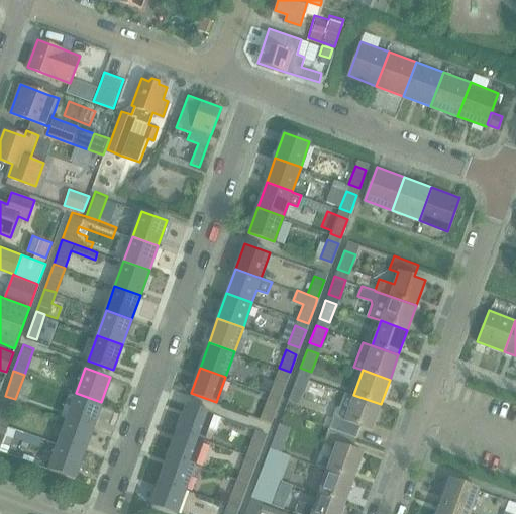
[(291,392),(302,396),(308,378),(298,374),(291,392)]
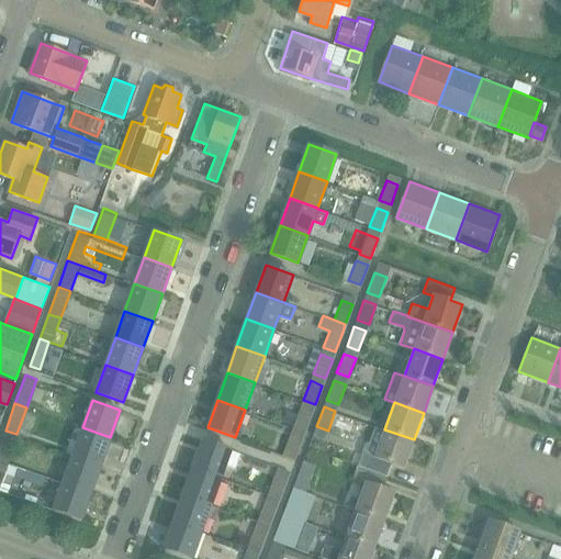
[(305,432),(312,412),(301,407),(293,427),(305,432)]
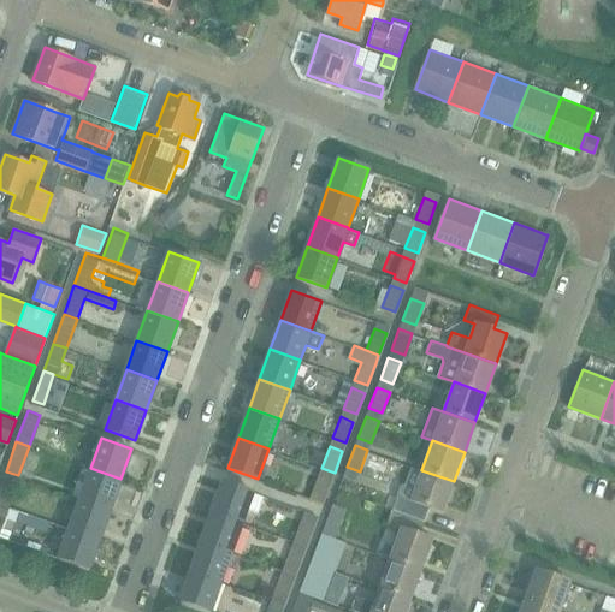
[(401,483),(391,509),(424,521),(429,506),(443,511),(454,481),(421,470),(411,465),(404,485),(401,483)]
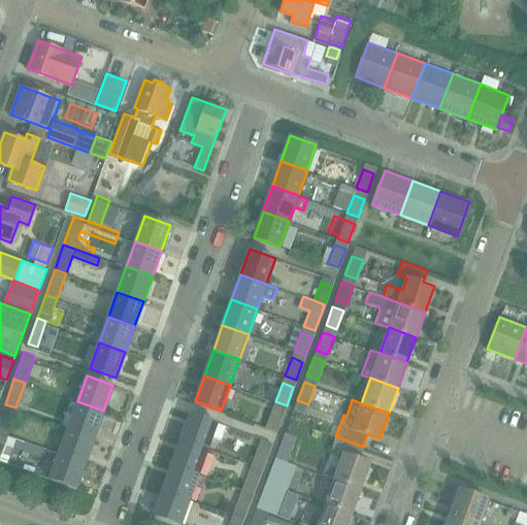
[(68,427),(95,436),(103,411),(77,401),(68,427)]
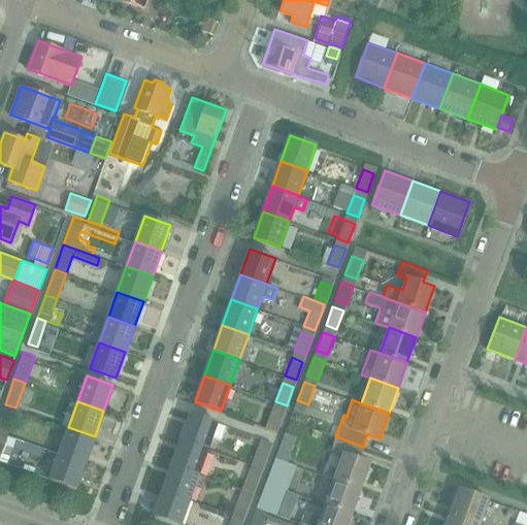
[(15,407),(5,404),(0,417),(0,429),(7,432),(15,407)]
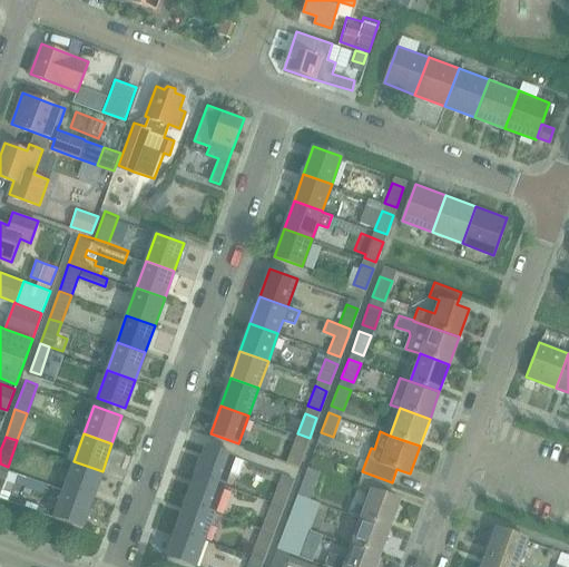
[(298,465),(306,445),(294,440),(286,460),(298,465)]
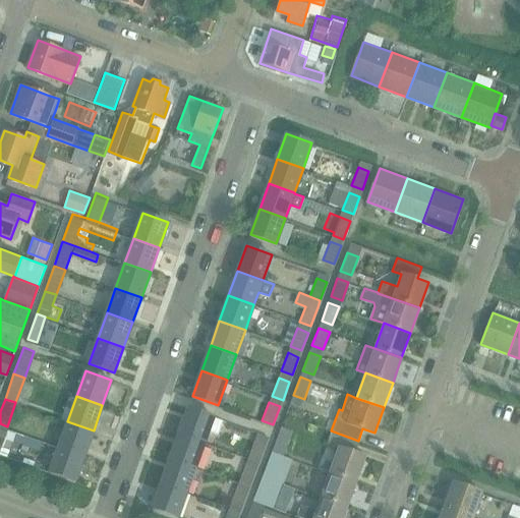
[(188,407),(179,433),(205,442),(214,416),(188,407)]
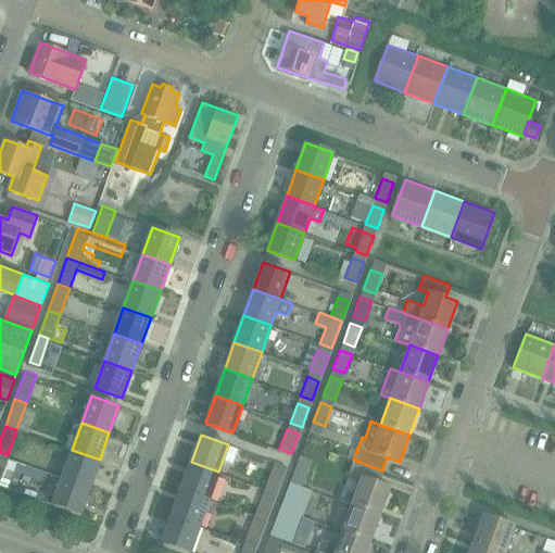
[(72,450),(63,476),(90,486),(100,460),(72,450)]
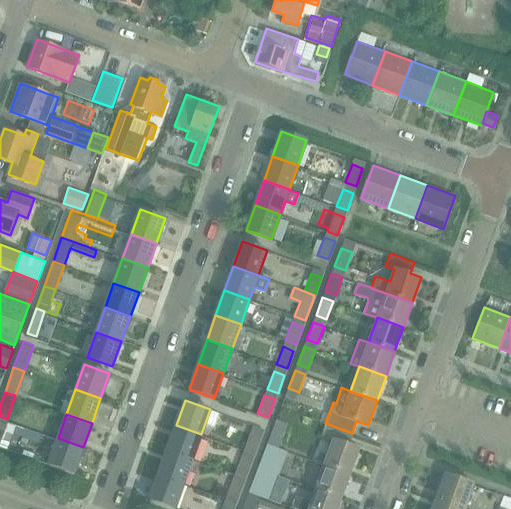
[(270,436),(281,440),(287,422),(277,418),(270,436)]
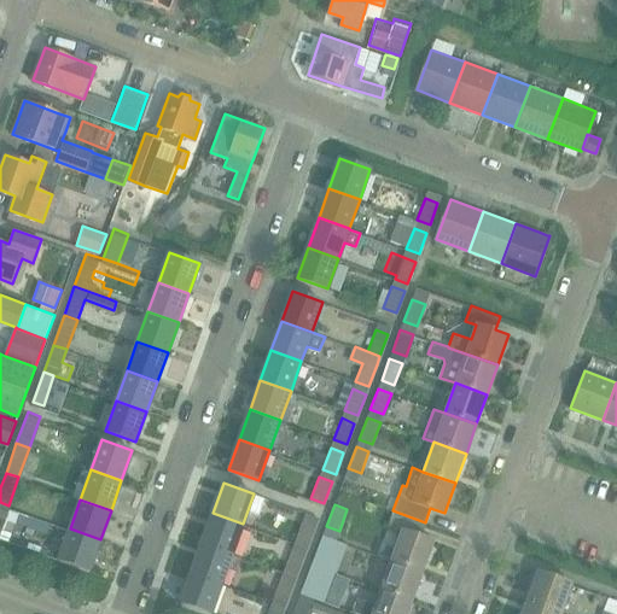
[(420,536),(425,522),(393,510),(388,524),(402,530),(395,547),(382,542),(377,554),(391,559),(423,571),(434,541),(420,536)]
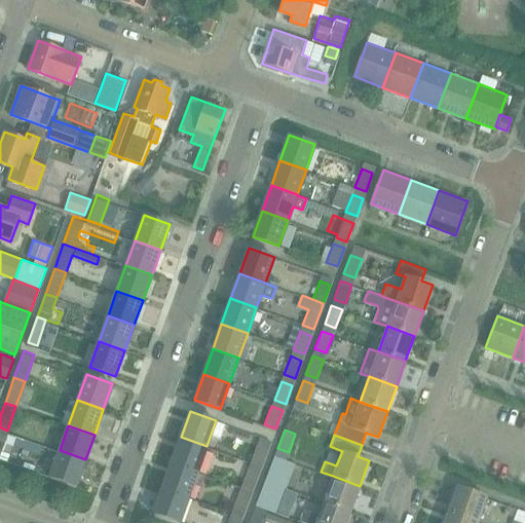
[(207,446),(181,437),(172,461),(198,471),(207,446)]
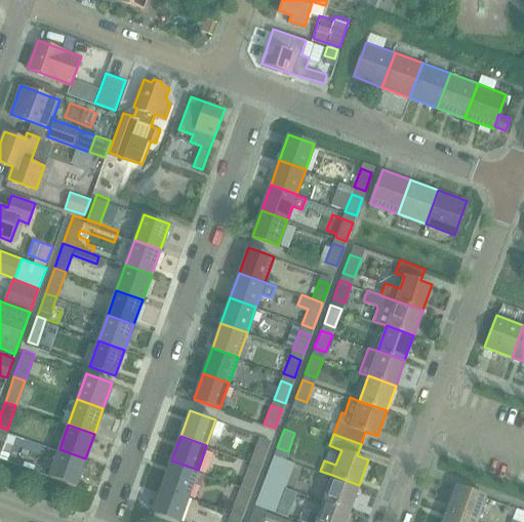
[(250,460),(262,465),(268,446),(257,442),(250,460)]
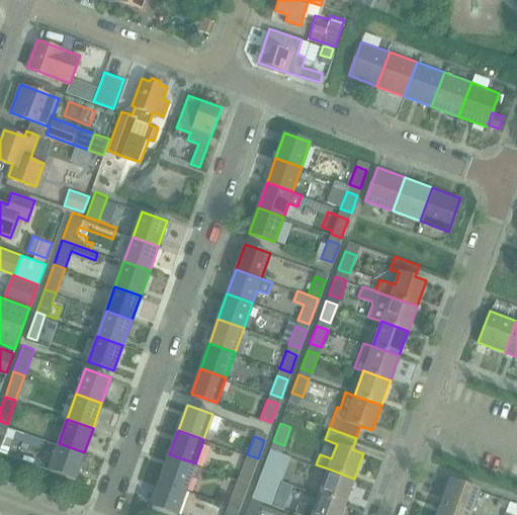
[(59,443),(50,468),(75,478),(84,452),(59,443)]
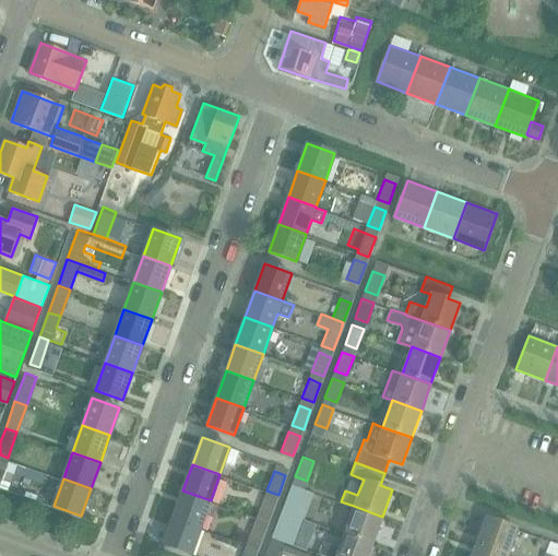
[(285,503),(296,507),(304,488),(292,484),(285,503)]
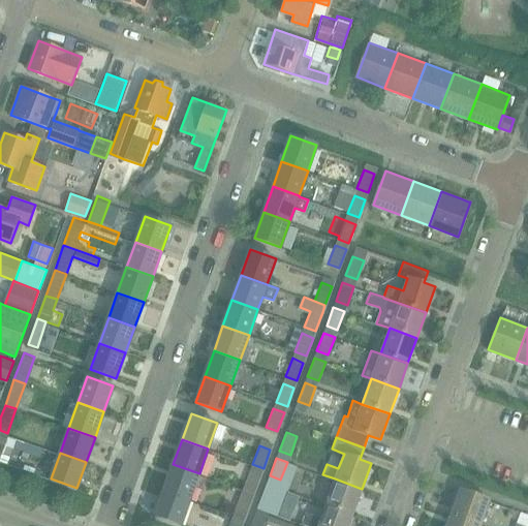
[(173,464),(163,490),(190,499),(195,485),(204,487),(207,477),(198,474),(199,473),(173,464)]
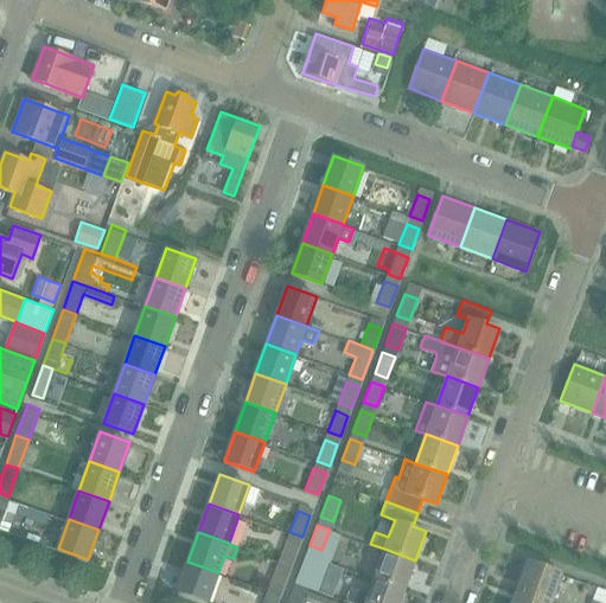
[(279,562),(291,566),(299,545),(286,540),(279,562)]
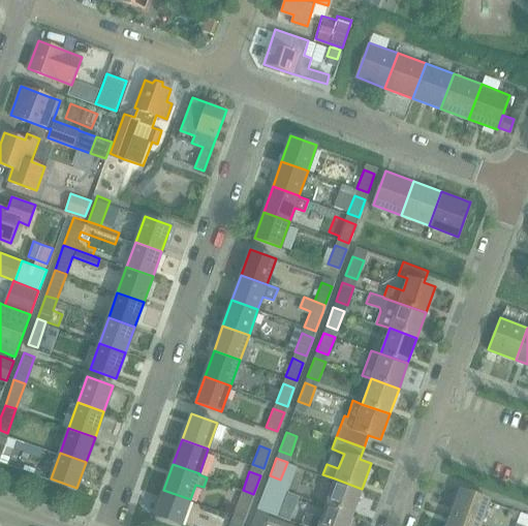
[(362,489),(335,478),(325,504),(352,515),(362,489)]
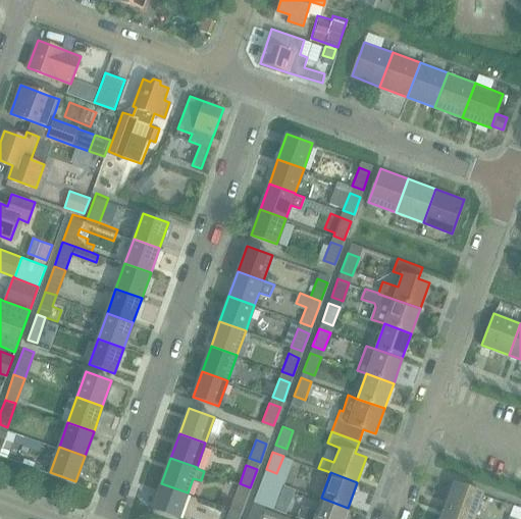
[(274,480),(263,476),(254,501),(265,505),(273,509),(282,483),(274,480)]
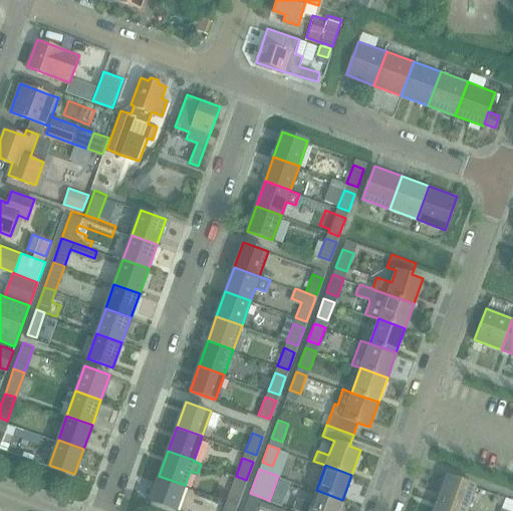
[(447,475),(438,499),(467,509),(476,485),(447,475)]
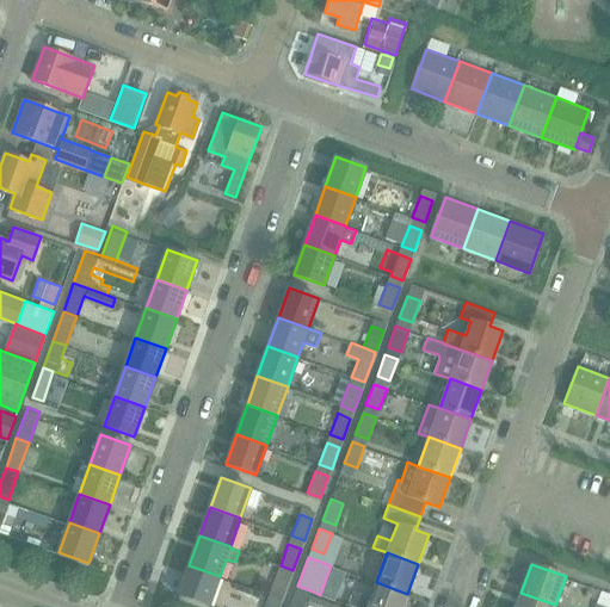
[(220,576),(189,565),(178,595),(209,606),(220,576)]
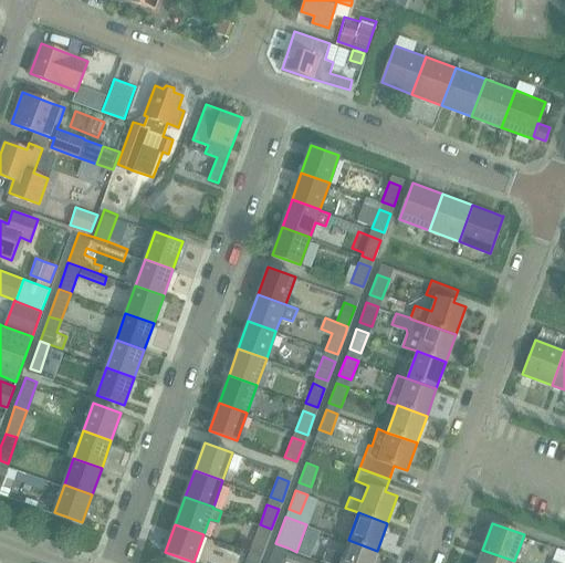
[(249,551),(261,555),(269,535),(257,531),(249,551)]
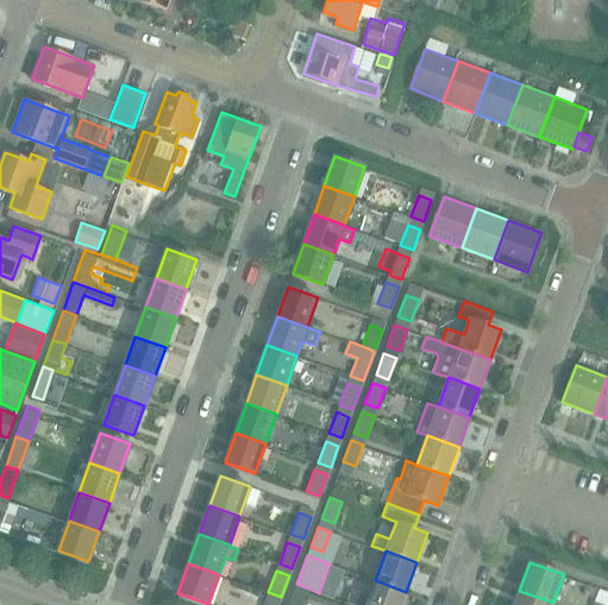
[(346,603),(352,604),(401,604),(406,592),(375,580),(369,594),(352,588),(346,603)]
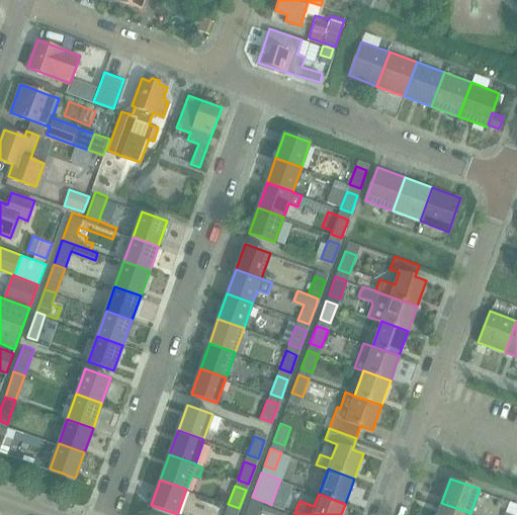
[(252,497),(245,514),(257,514),(263,501),(252,497)]
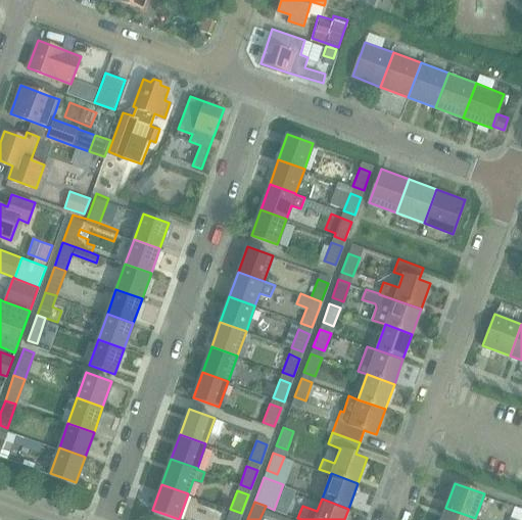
[(474,519),(475,518),(445,508),(441,519),(474,519)]
